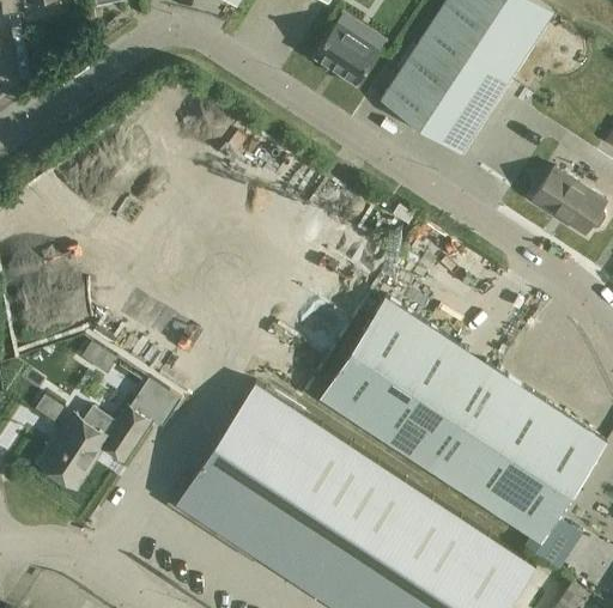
[(448,0),(381,103),(461,154),(553,14),(530,0),(448,0)]
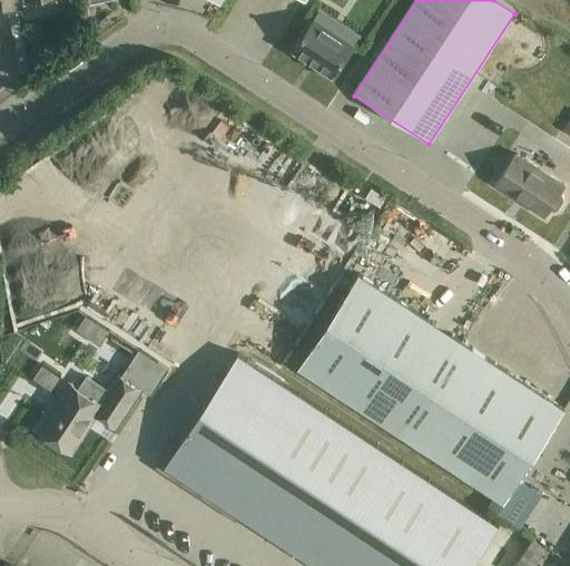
[(332,80),(353,48),(313,22),(292,55),(332,80)]
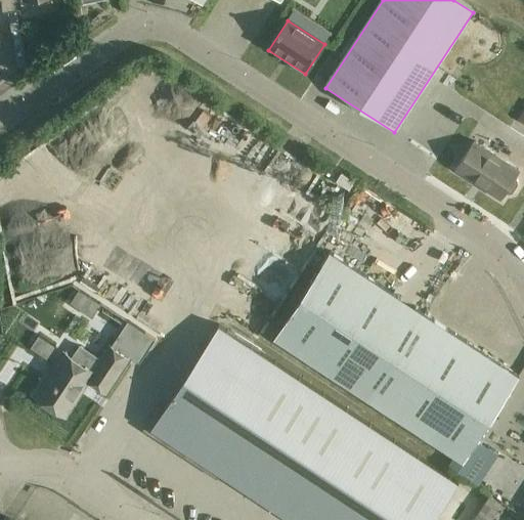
[(144,102),(170,112),(178,90),(151,81),(144,102)]
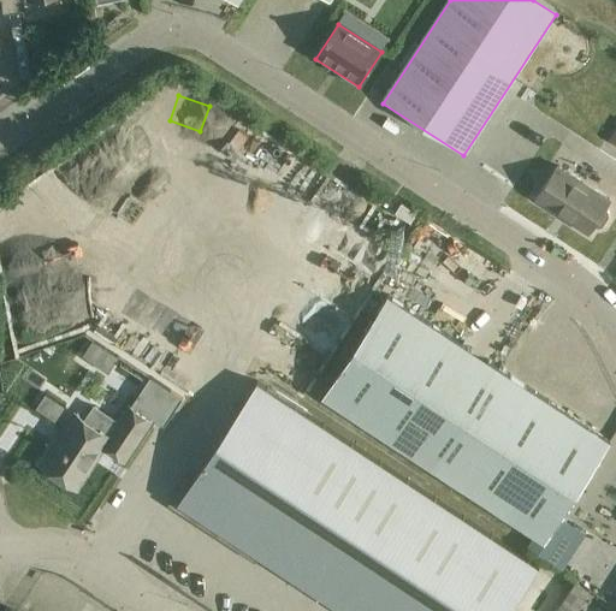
[(313,172),(325,153),(314,146),(301,165),(313,172)]
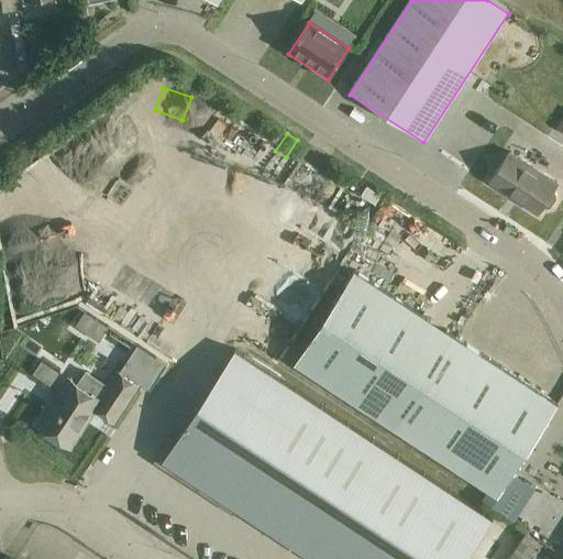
[(509,155),(489,186),(538,217),(542,209),(545,211),(550,210),(556,201),(555,197),(552,195),(558,187),(509,155)]
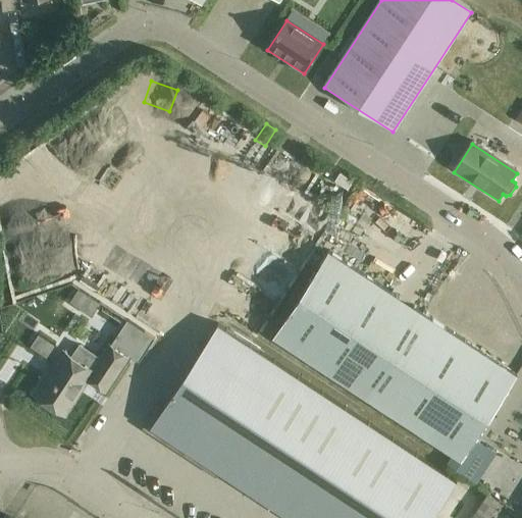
[(268,154),(252,178),(265,188),(282,162),(268,154)]
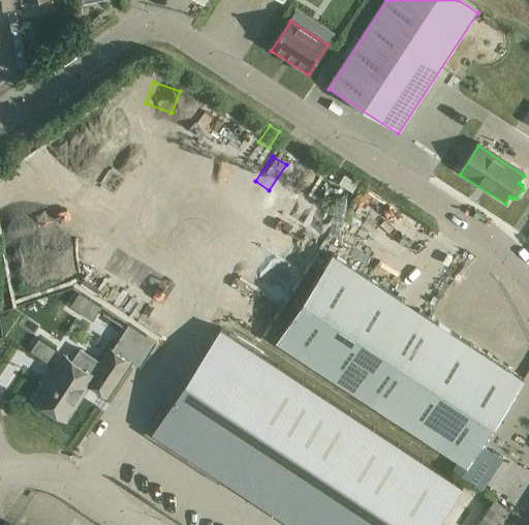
[(346,217),(364,188),(337,172),(318,199),(346,217)]
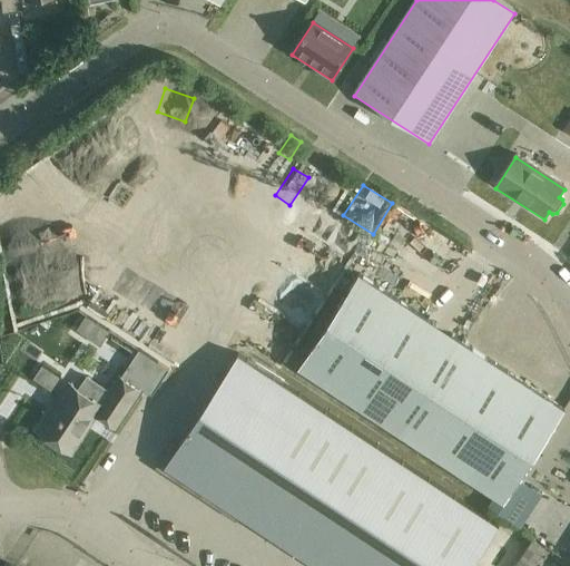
[(401,439),(462,345),(359,279),(298,372),(401,439)]
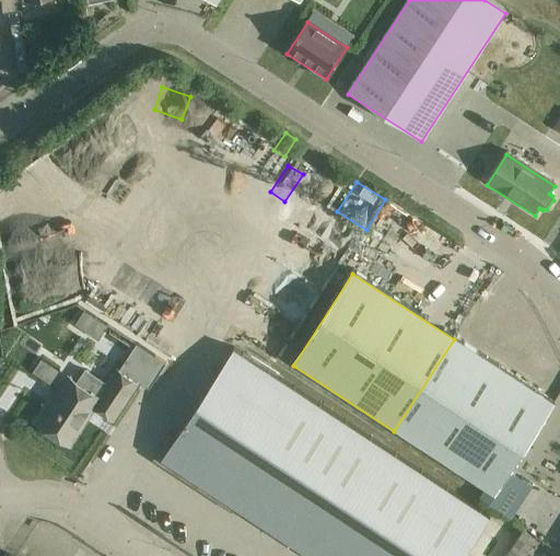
[(83,317),(73,333),(97,348),(107,333),(83,317)]
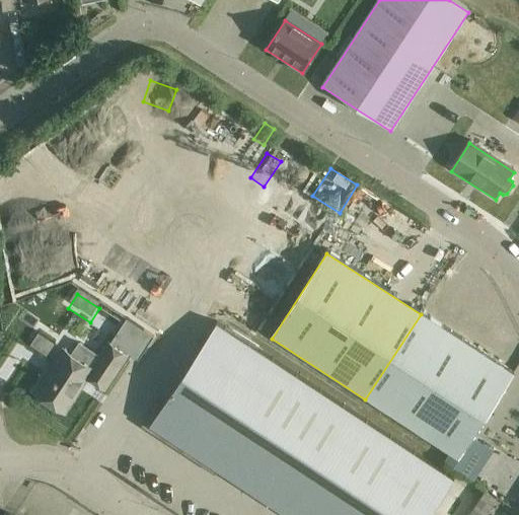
[(421,314),(365,399),(459,461),(514,376),(421,314)]
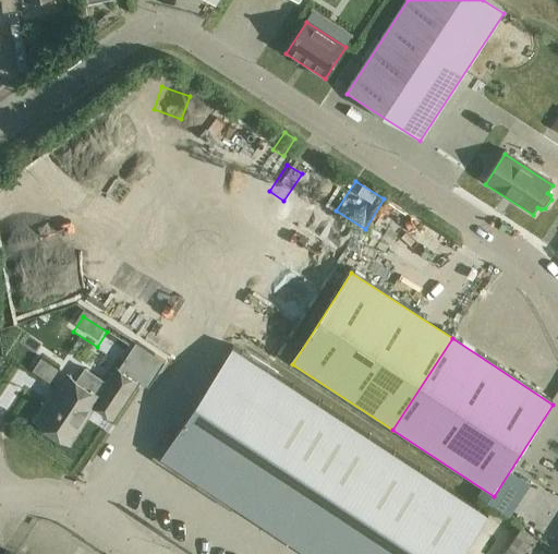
[(68,380),(37,425),(69,447),(94,409),(112,421),(136,385),(140,378),(148,384),(162,362),(135,345),(117,372),(105,389),(84,375),(77,385),(68,380)]
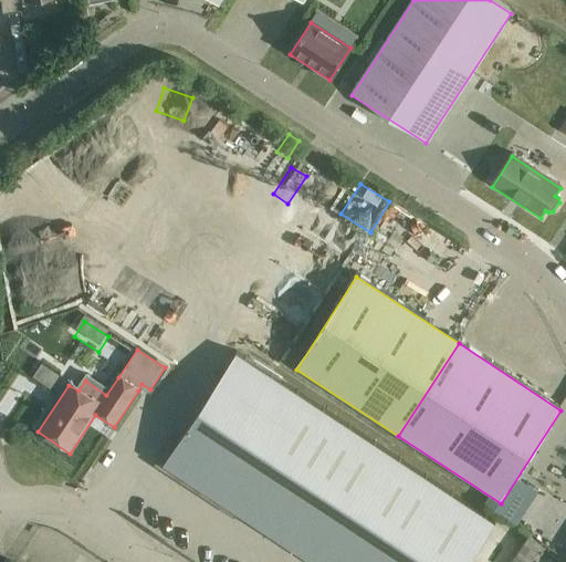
[(471,561),(495,526),(237,355),(163,466),(308,561),(471,561)]
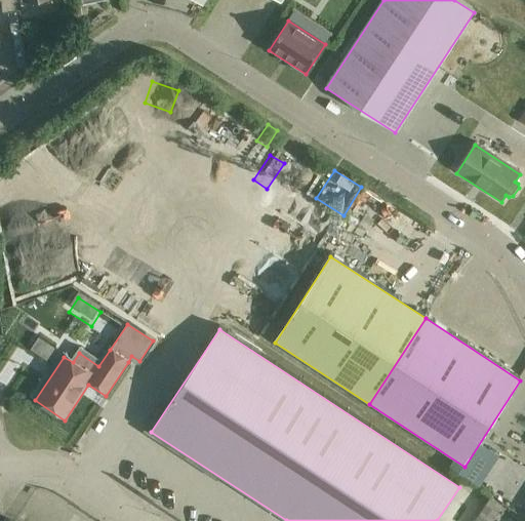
[(54,355),(38,344),(30,356),(47,366),(54,355)]
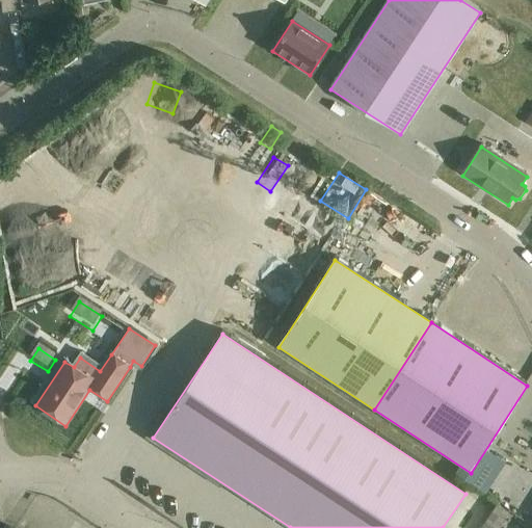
[(531,527),(531,524),(523,518),(517,527),(531,527)]
